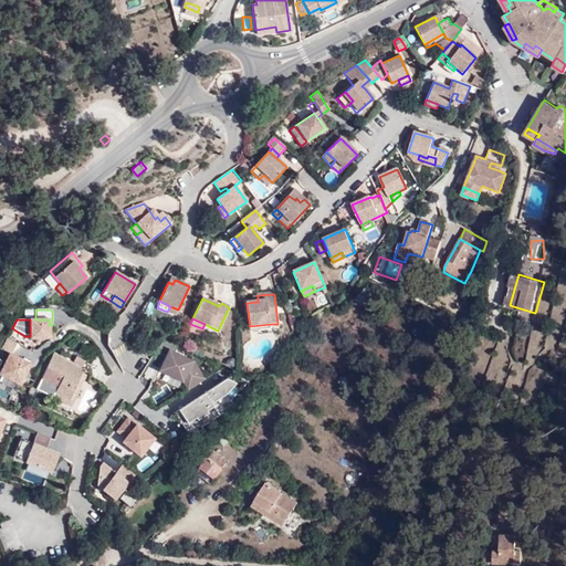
[(30,336),(30,338),(49,338),(49,325),(49,320),(35,320),(30,320),(30,336)]
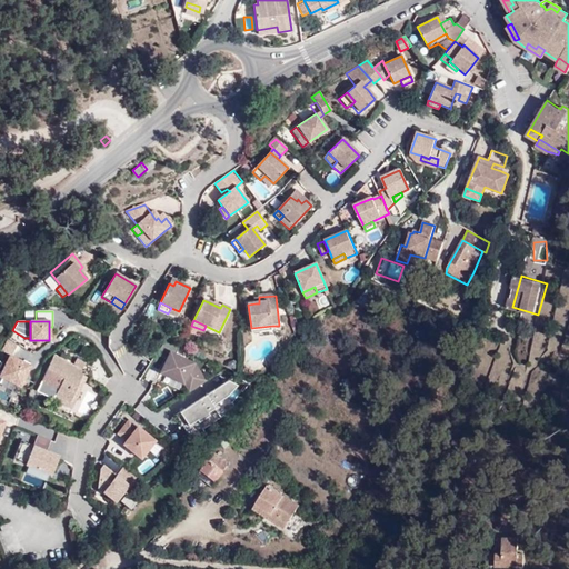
[(273,333),(272,326),(251,328),(252,336),(273,333)]
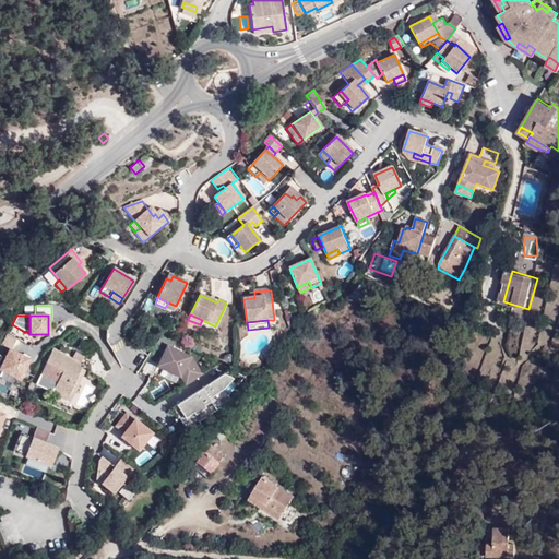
[(167,347),(171,349),(176,340),(163,333),(154,347),(164,354),(167,347)]
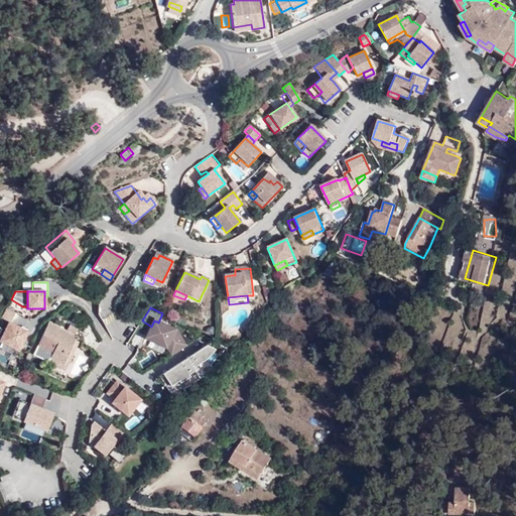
[(164,349),(171,356),(185,347),(175,332),(158,323),(154,320),(151,327),(145,339),(155,344),(164,349)]
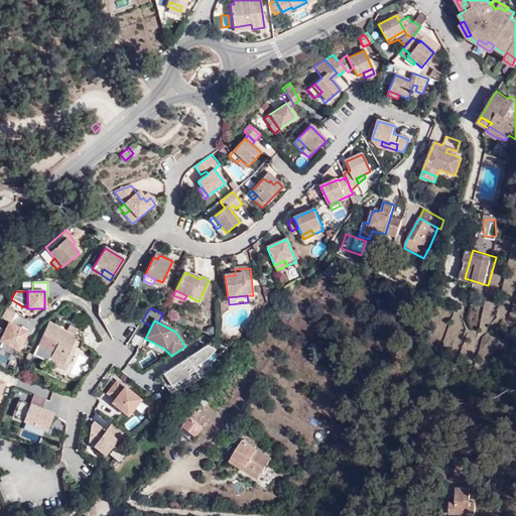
[(47,323),(42,335),(32,355),(47,362),(48,359),(55,363),(62,366),(75,341),(76,338),(74,337),(77,330),(69,326),(65,333),(47,323)]
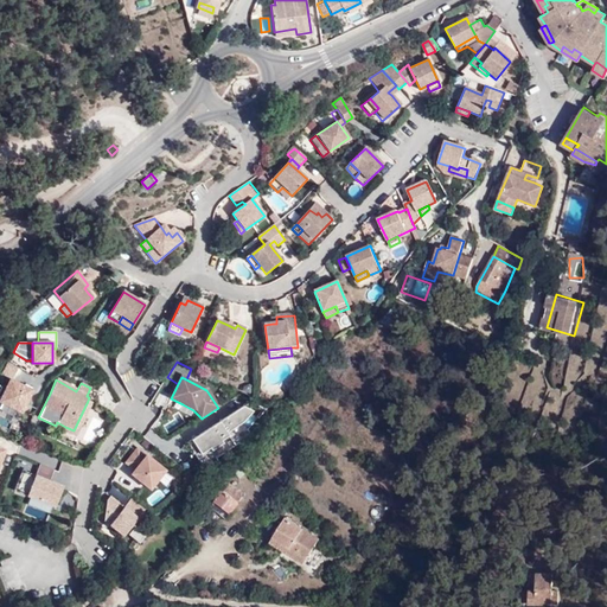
[(36,393),(12,381),(8,389),(1,404),(4,406),(24,415),(36,393)]
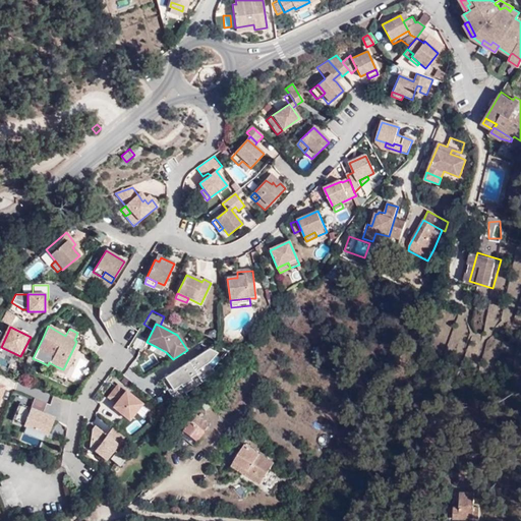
[(63,369),(56,366),(55,369),(64,373),(78,346),(75,344),(63,369)]
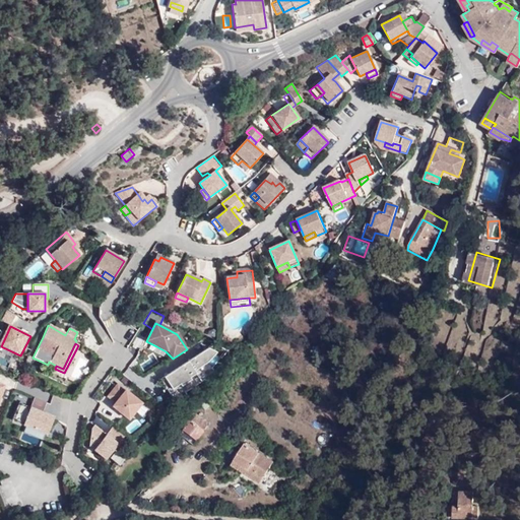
[(164,356),(166,351),(156,346),(154,351),(164,356)]
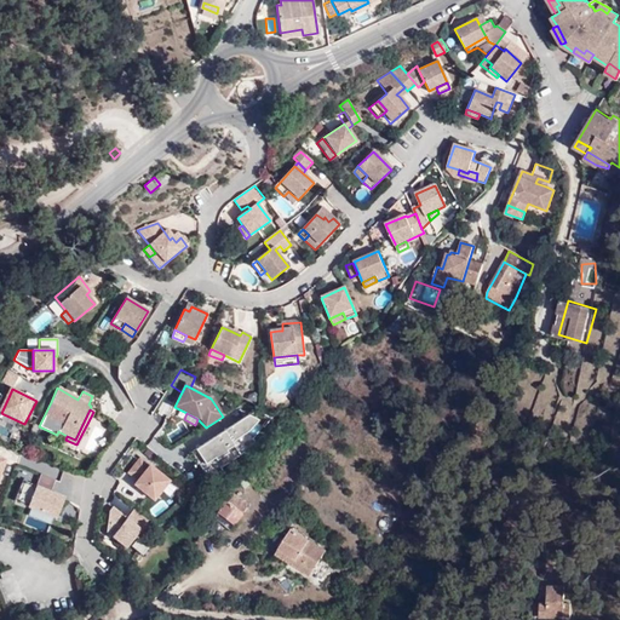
[(228,453),(225,451),(234,446),(231,443),(248,432),(258,420),(248,415),(190,453),(195,459),(200,457),(205,465),(214,459),(216,461),(228,453)]
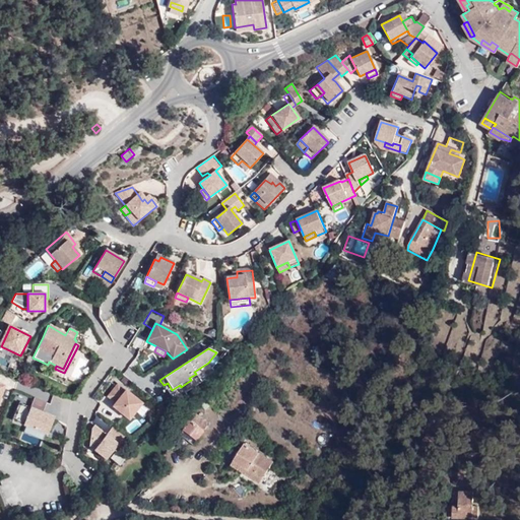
[(128,367),(132,370),(137,363),(133,361),(128,367)]
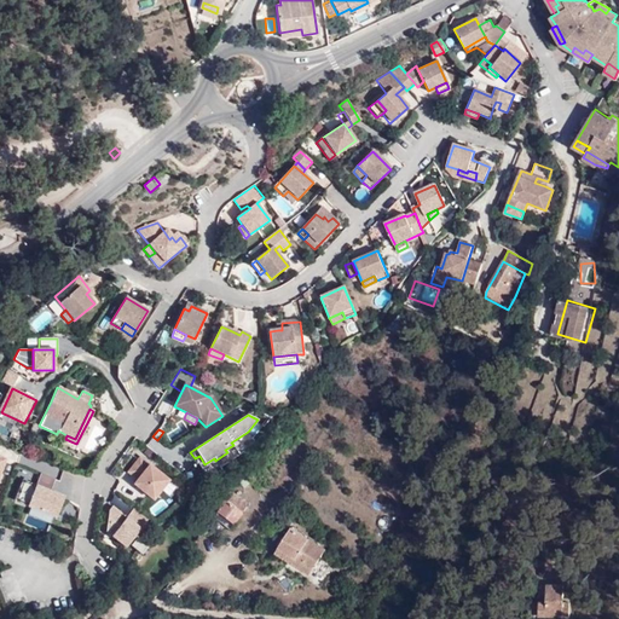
[(538,447),(553,452),(557,441),(543,435),(538,447)]
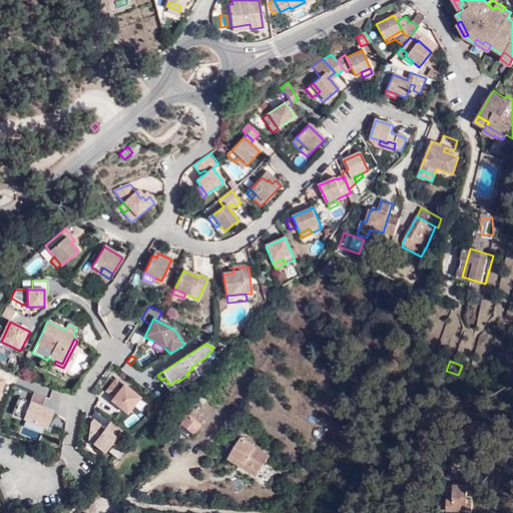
[(105,392),(113,398),(123,386),(115,379),(105,392)]
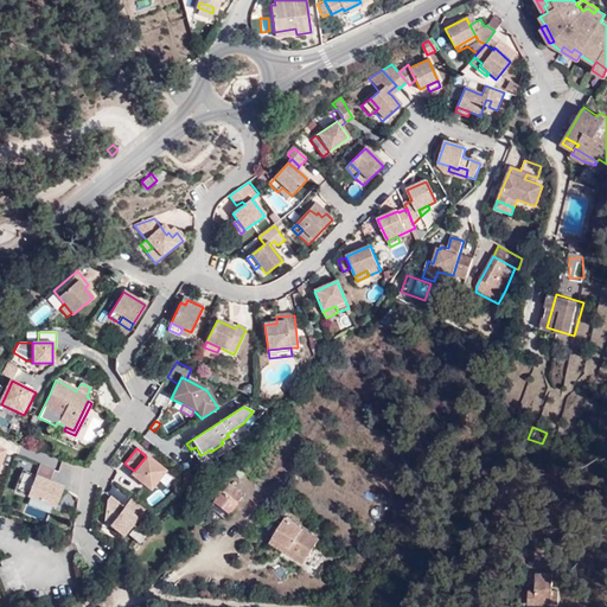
[(131,475),(149,490),(165,471),(146,457),(134,471),(131,475)]
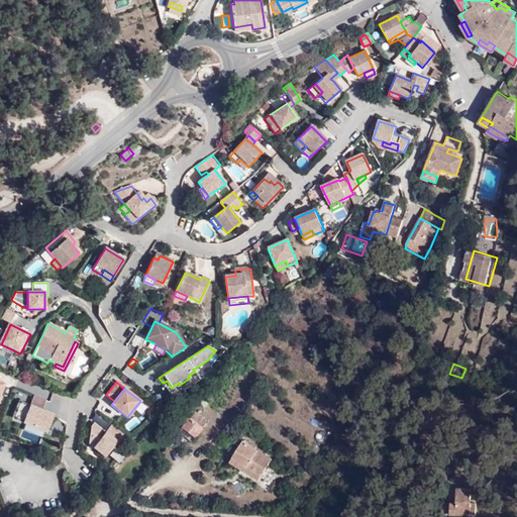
[(32,396),(29,405),(41,410),(45,401),(32,396)]
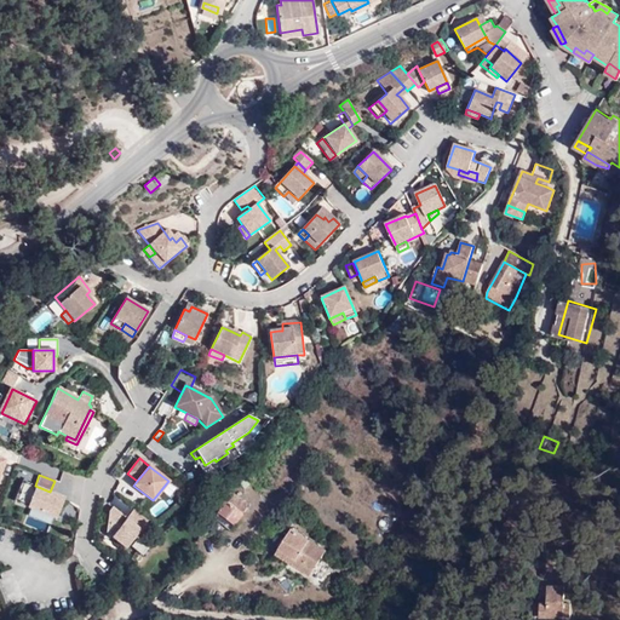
[(26,507),(35,486),(22,481),(13,501),(26,507)]
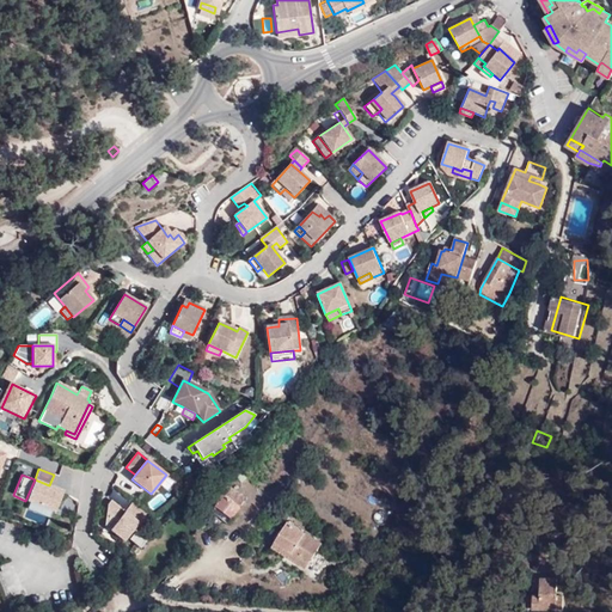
[(49,485),(35,479),(25,501),(54,512),(62,491),(49,485)]
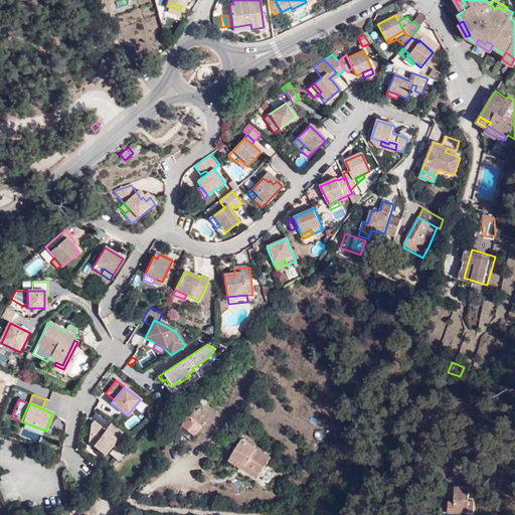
[(205,420),(189,408),(184,414),(181,411),(176,418),(183,423),(181,425),(194,435),(205,420)]
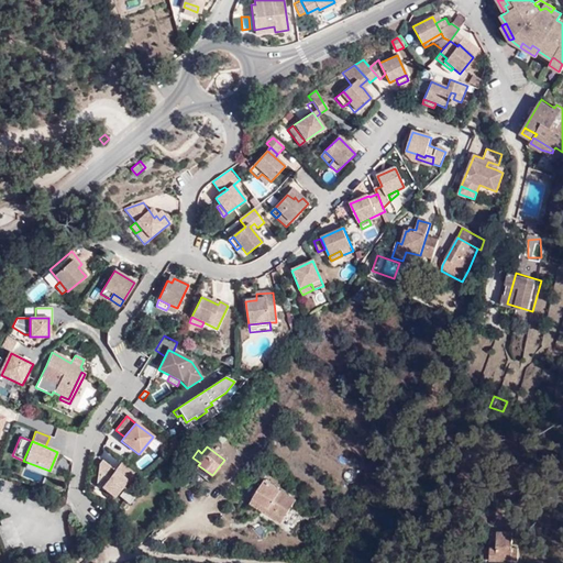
[(113,463),(118,455),(103,448),(99,456),(113,463)]
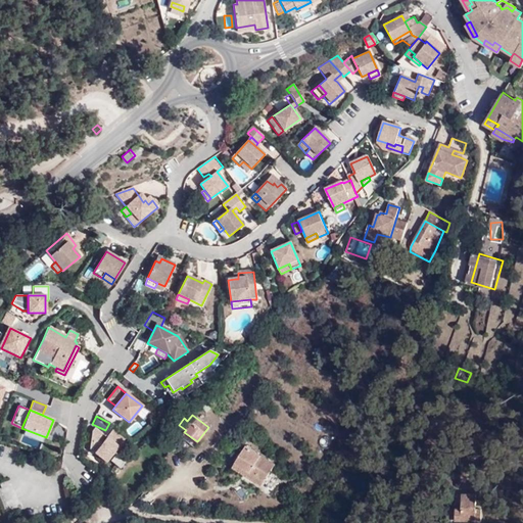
[(112,429),(106,437),(94,428),(91,432),(89,448),(106,463),(125,439),(112,429)]
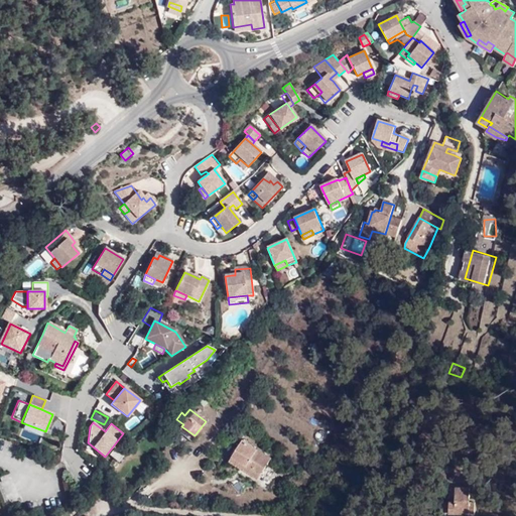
[(243,440),(232,458),(246,467),(244,472),(250,476),(253,472),(259,476),(271,459),(243,440)]
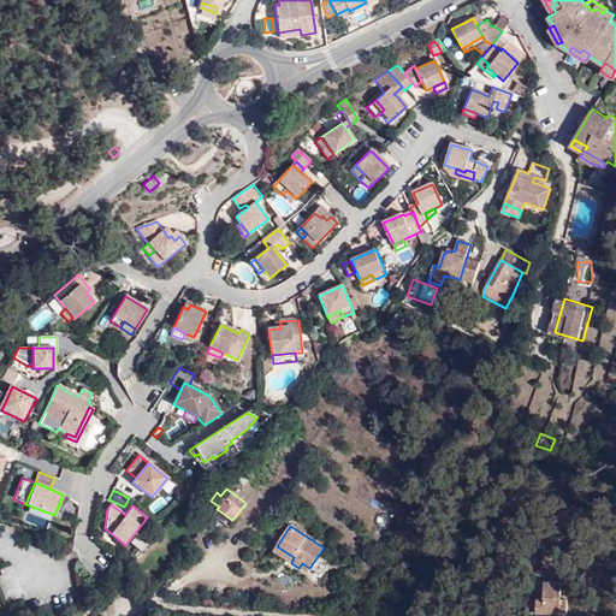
[(135,533),(131,544),(146,549),(149,538),(135,533)]
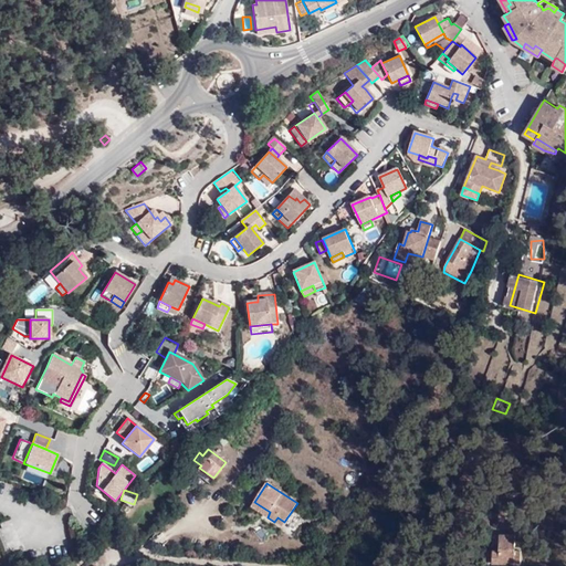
[(270,512),(254,502),(251,506),(268,517),(270,512)]
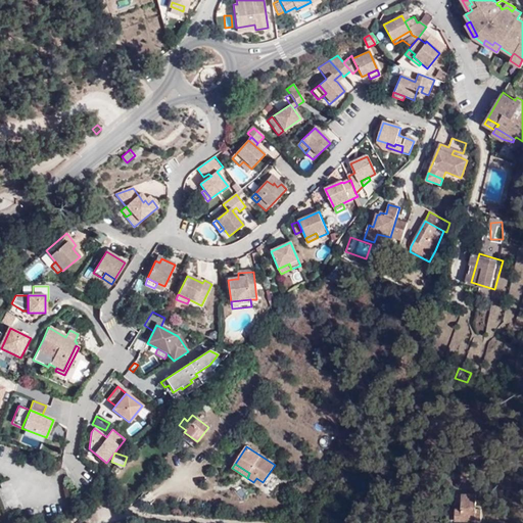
[(259,486),(263,482),(256,478),(253,482),(259,486)]
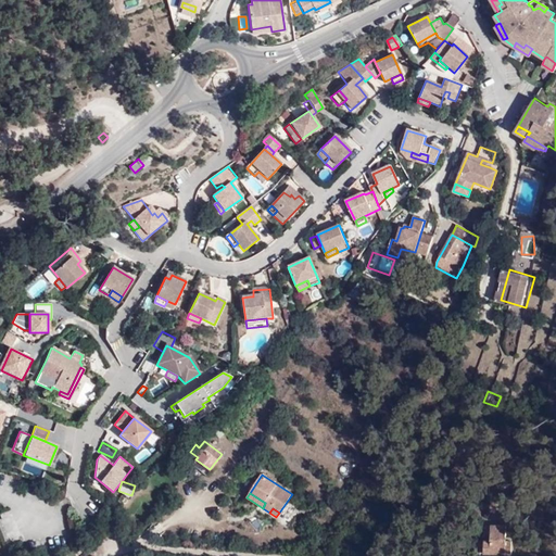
[(485,555),(502,555),(502,541),(494,542),(494,551),(487,552),(485,555)]
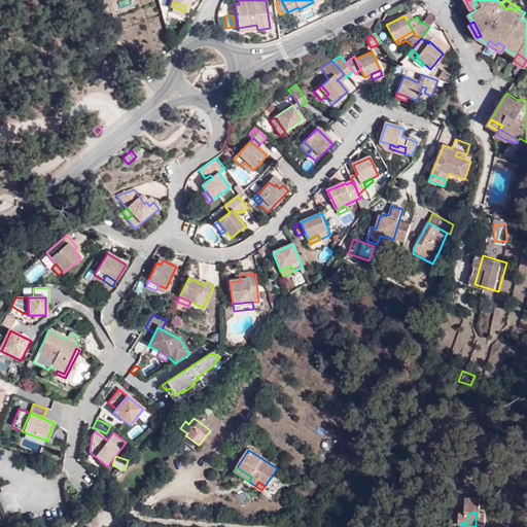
[(476,513),(476,526),(490,526),(490,521),(481,521),(481,513),(476,513)]
